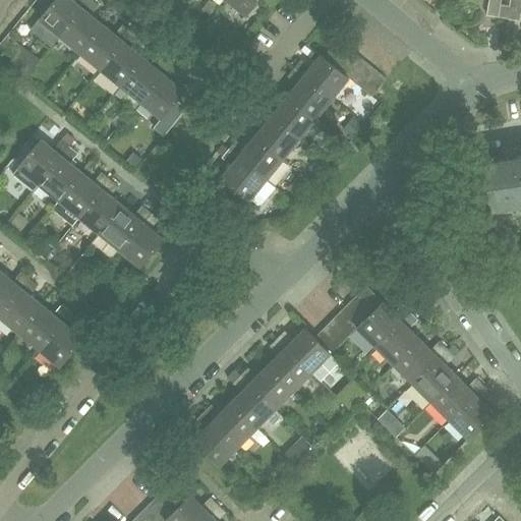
[(55,0),(40,19),(60,37),(90,0),(75,0),(74,1),(72,0),(55,0)]
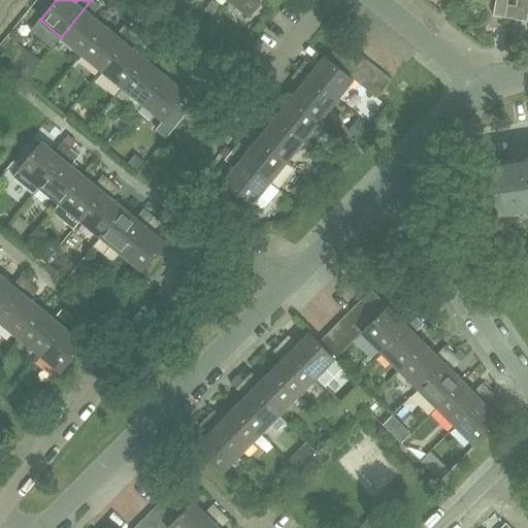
[(91,0),(61,37),(81,54),(105,25),(93,15),(101,5),(94,0),(91,0)]
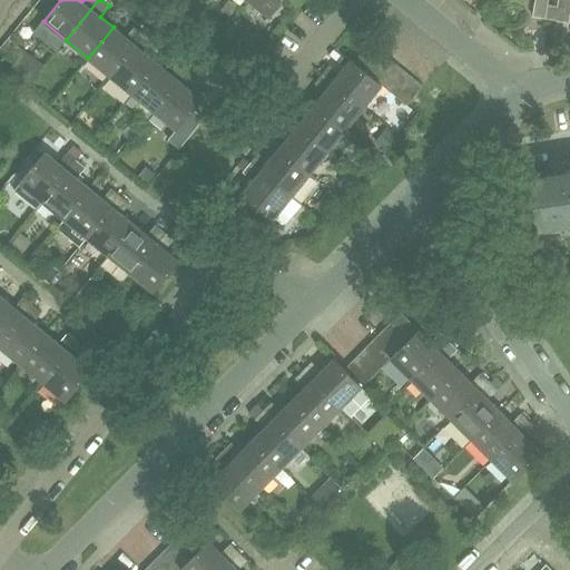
[(282,0),(248,0),(269,17),(282,0)]
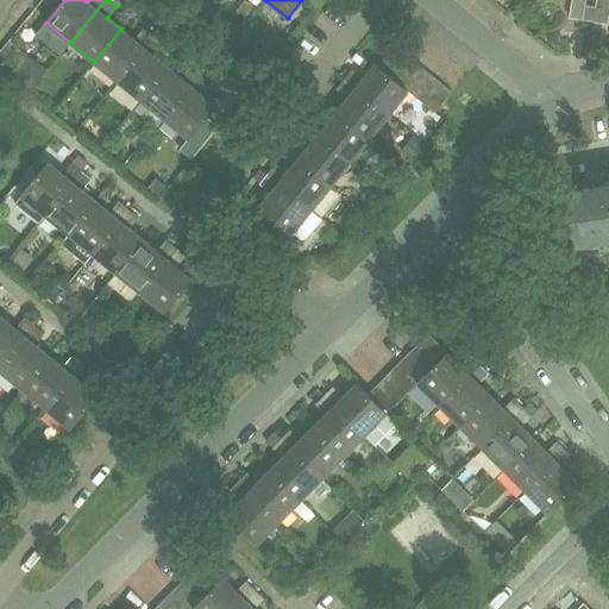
[(608,0),(597,0),(596,7),(597,7),(594,20),(608,23),(608,17),(608,0)]
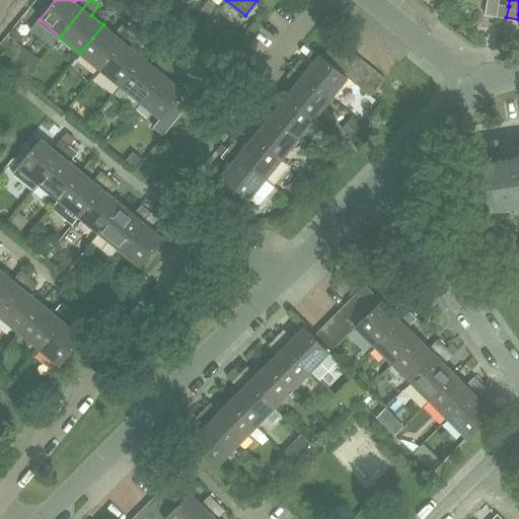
[(497,16),(506,17),(509,6),(508,6),(499,4),(497,16)]
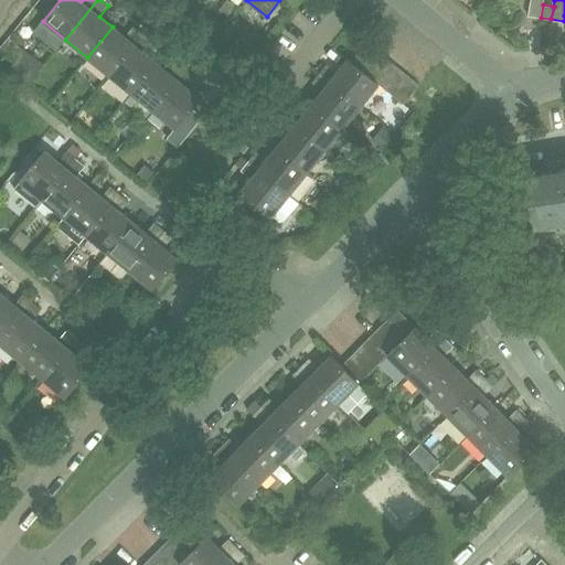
[(87,57),(109,75),(142,34),(134,27),(125,36),(113,27),(87,57)]
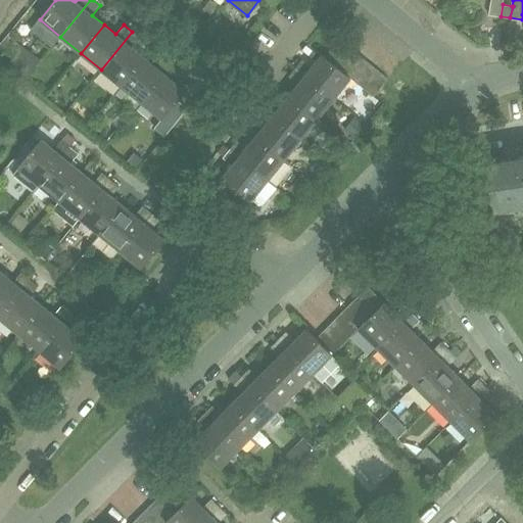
[(101,69),(122,86),(145,57),(133,48),(140,38),(132,32),(101,69)]
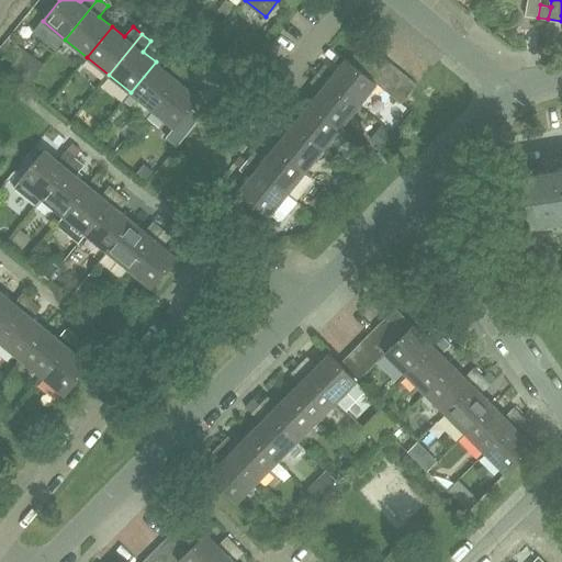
[(44,63),(15,40),(6,52),(34,75),(44,63)]
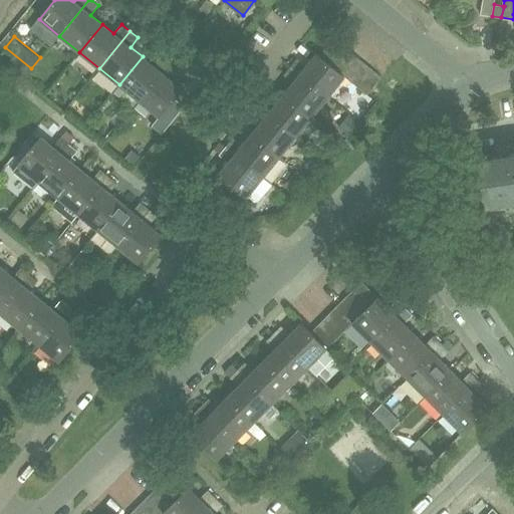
[(334,39),(320,57),(329,64),(343,47),(334,39)]
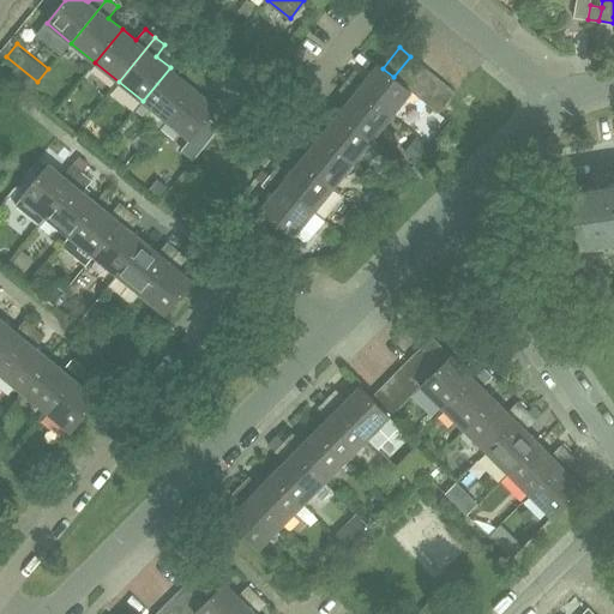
[(422,65),(410,56),(393,77),(405,85),(422,65)]
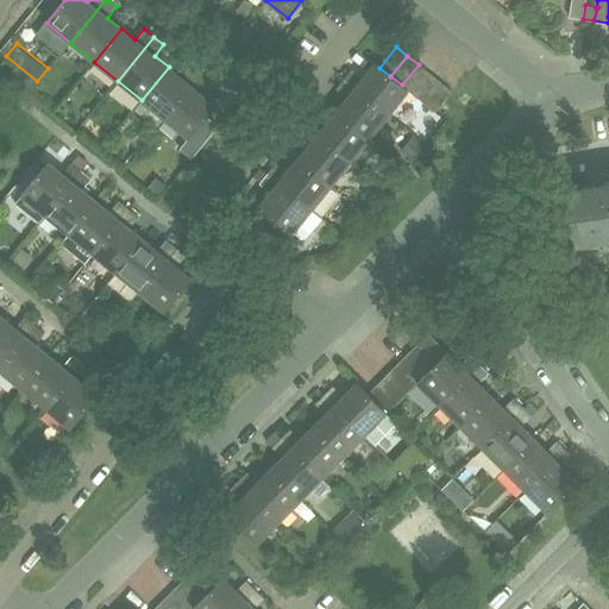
[(375,63),(363,77),(351,69),(344,79),(388,115),(405,95),(419,106),(421,101),(413,94),(402,85),(390,76),(380,68),(375,63)]
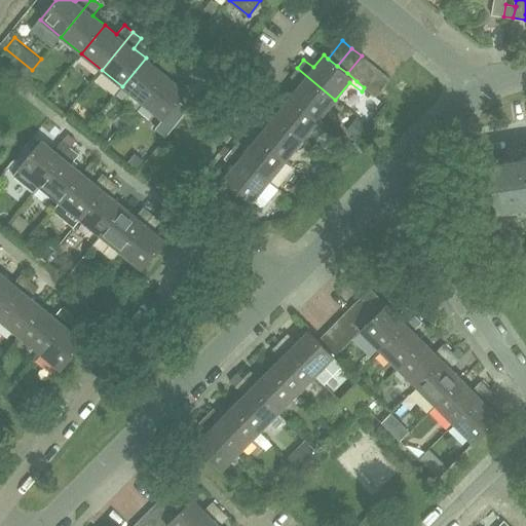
[(371,64),(362,55),(347,73),(357,81),(371,64)]
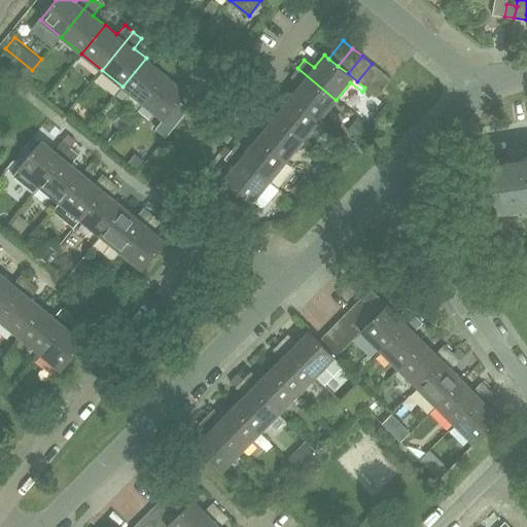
[(123,86),(143,103),(174,65),(165,58),(157,67),(146,58),(123,86)]
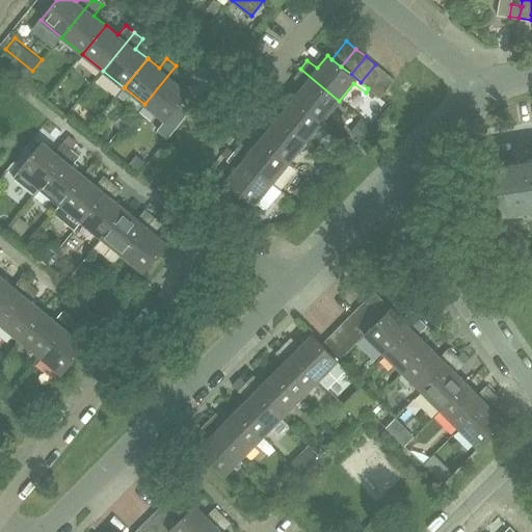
[(368,88),(370,90),(386,72),(375,64),(361,82),(368,88)]
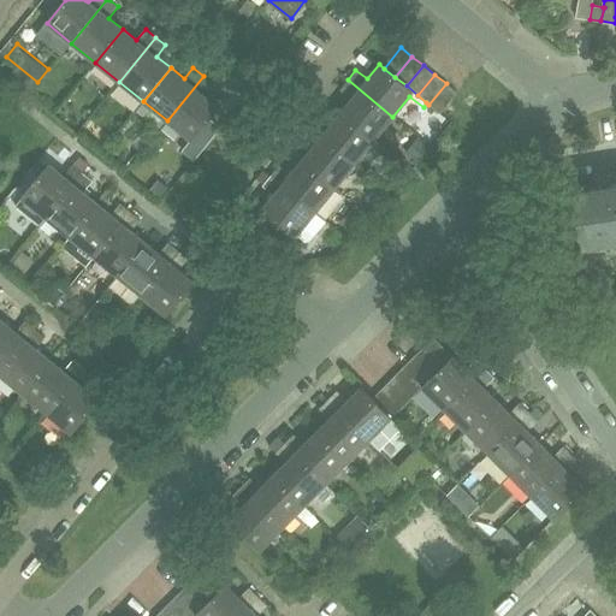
[(219,107),(205,95),(213,83),(203,76),(167,120),(191,141),(219,107)]
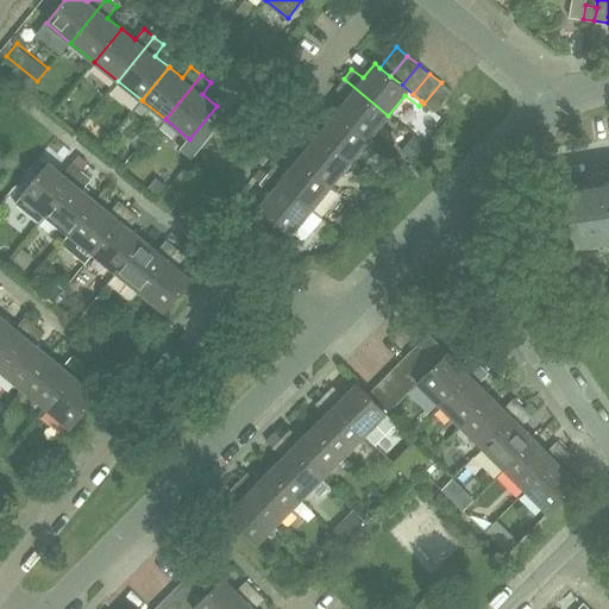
[(346,99),(336,112),(369,139),(388,115),(344,79),(336,89),(346,99)]
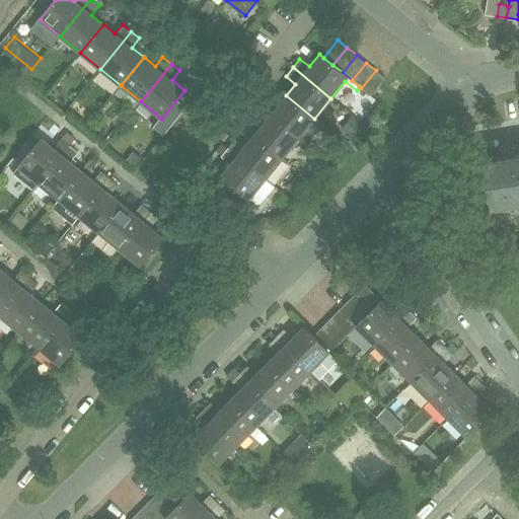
[(385,78),(384,77),(376,70),(361,88),(371,95),(385,78)]
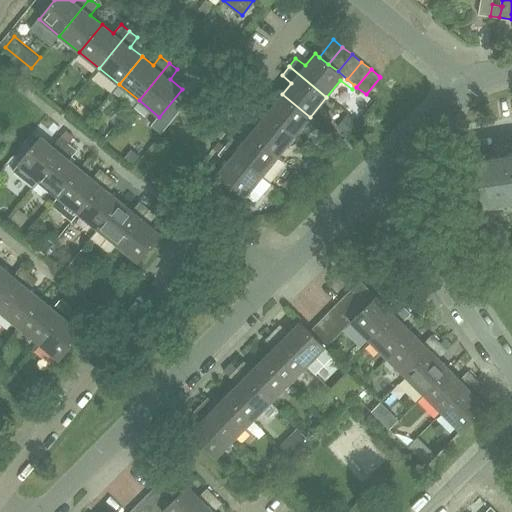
[(282,94),(273,105),(263,97),(256,105),(294,136),(310,117),(282,94)]
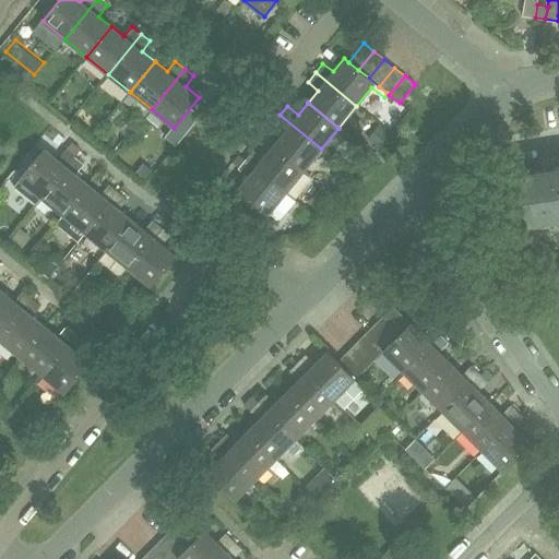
[(284,132),(273,145),(304,170),(321,149),(280,115),(272,123),(284,132)]
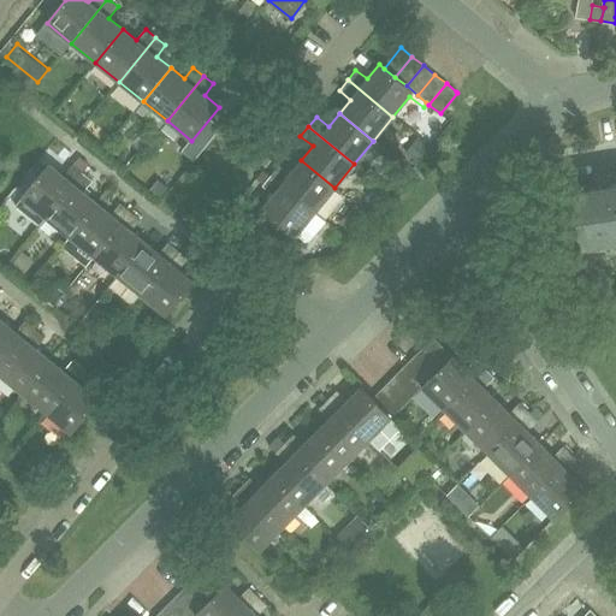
[(419,160),(430,147),(416,137),(407,150),(419,160)]
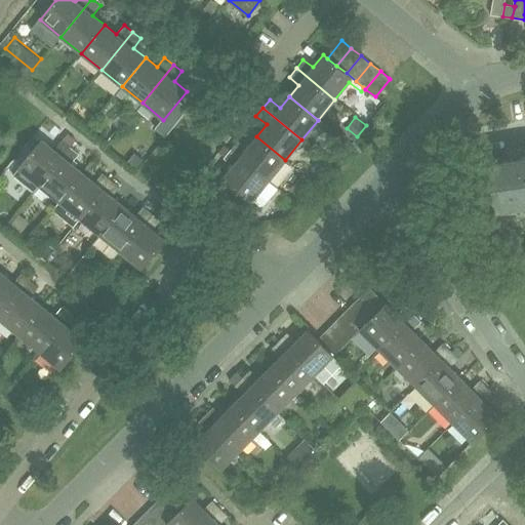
[(42,139),(18,168),(12,175),(34,192),(39,186),(70,147),(71,148),(76,140),(68,133),(54,150),(42,139)]
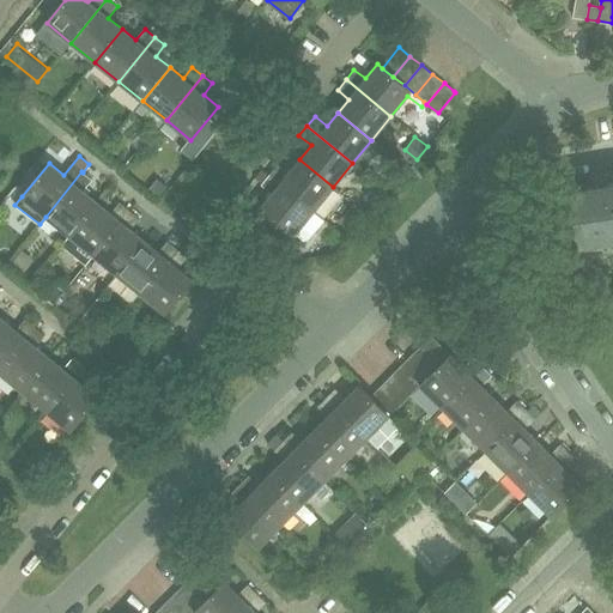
[(299,159),(289,173),(277,164),(269,174),(314,211),(333,187),(299,159)]
